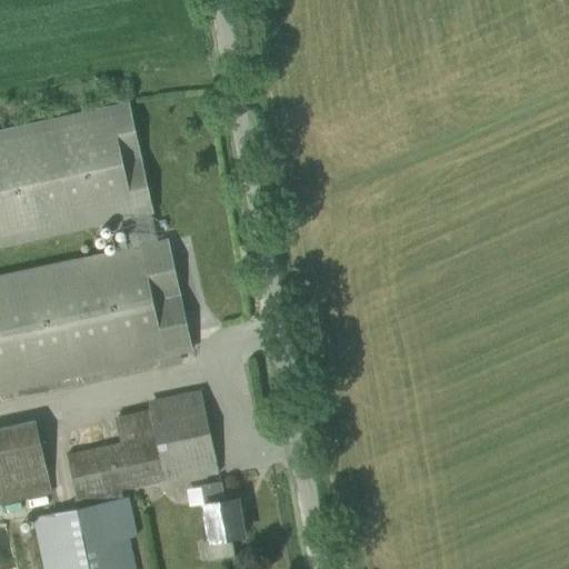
[(129,102),(0,130),(0,246),(132,217),(138,245),(139,247),(158,242),(151,212),(152,212),(129,102)]
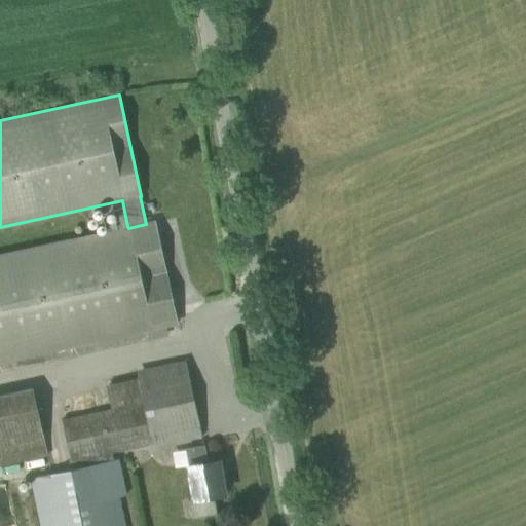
[(155,222),(146,224),(128,228),(127,226),(0,253),(0,361),(177,323),(155,222)]
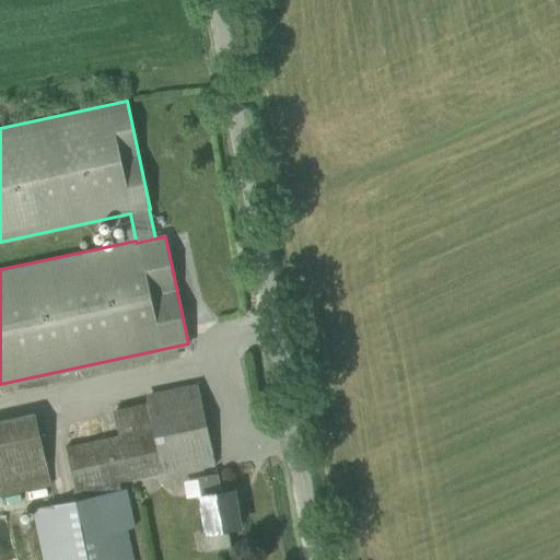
[(113,410),(118,436),(66,447),(74,489),(73,490),(76,500),(34,509),(45,559),(132,559),(126,528),(136,526),(128,488),(120,489),(119,481),(214,461),(198,388),(146,400),(147,403),(113,410)]
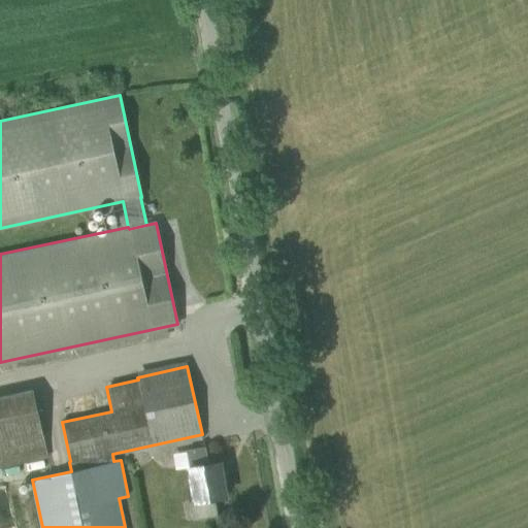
[(0,468),(48,458),(33,390),(0,396),(0,468)]
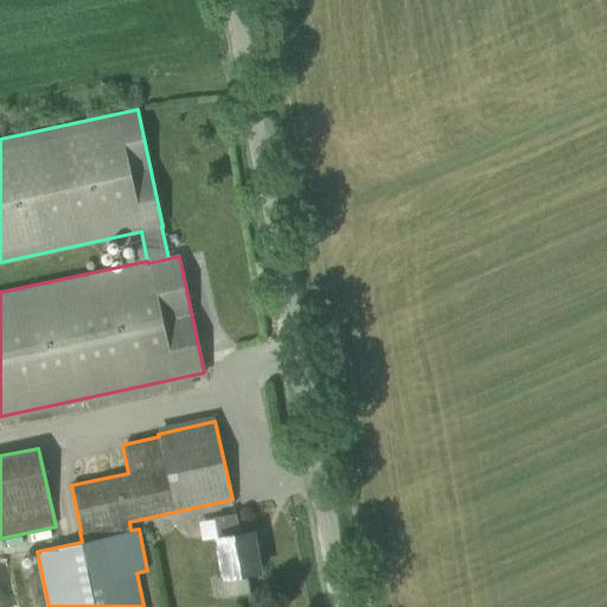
[(250,593),(247,573),(260,570),(253,531),(240,534),(236,513),(215,517),(218,537),(217,537),(224,575),(218,576),(222,598),(250,593)]
